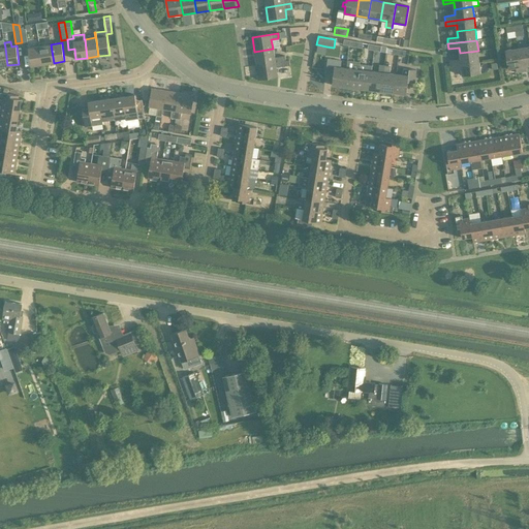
[(39,47),(42,64),(54,63),(51,44),(39,47)]
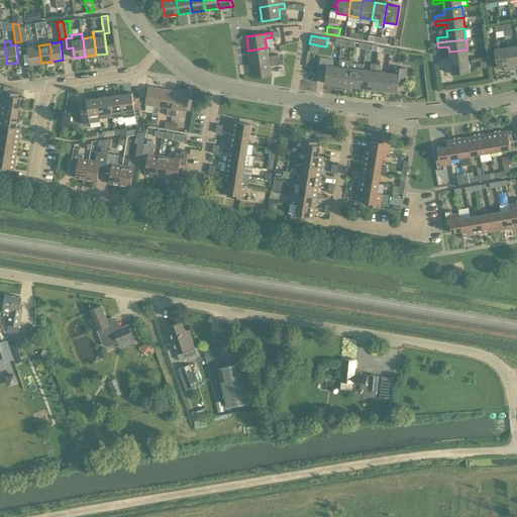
[(516,44),(506,47),(510,70),(514,69),(514,65),(516,63),(516,44)]
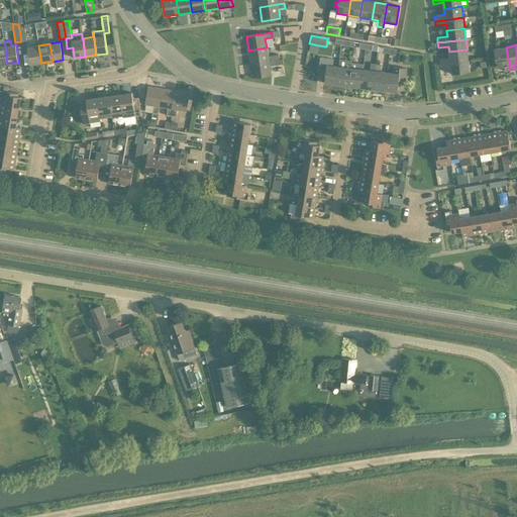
[(30,65),(41,63),(38,45),(27,46),(30,65)]
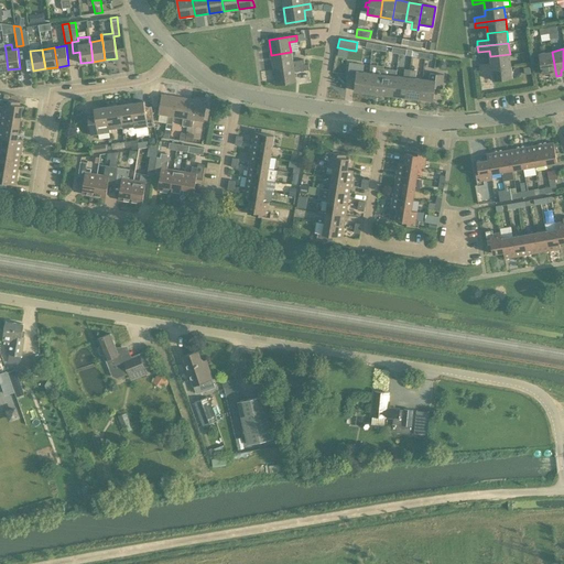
[(271,55),(273,69),(305,65),(304,60),(292,62),(291,52),(271,55)]
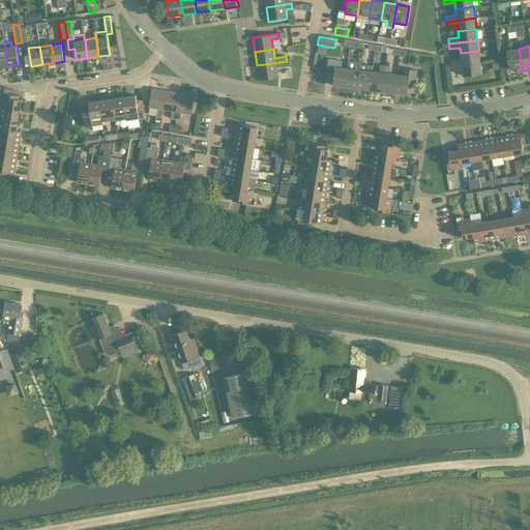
[(518,72),(523,71),(519,49),(506,51),(509,68),(517,67),(518,72)]
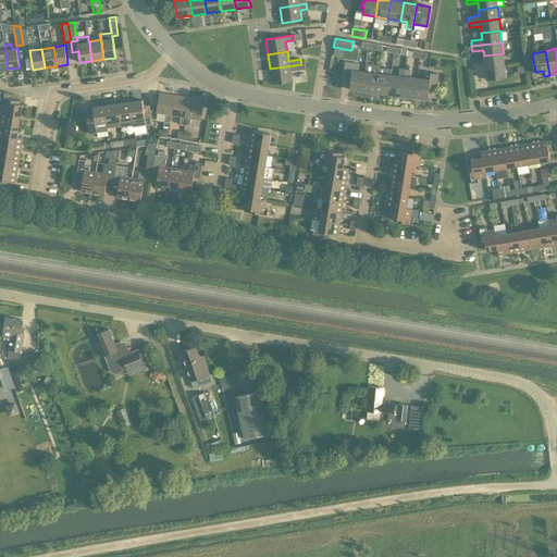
[(473,63),(474,69),(505,65),(504,53),(484,56),(484,62),(473,63)]
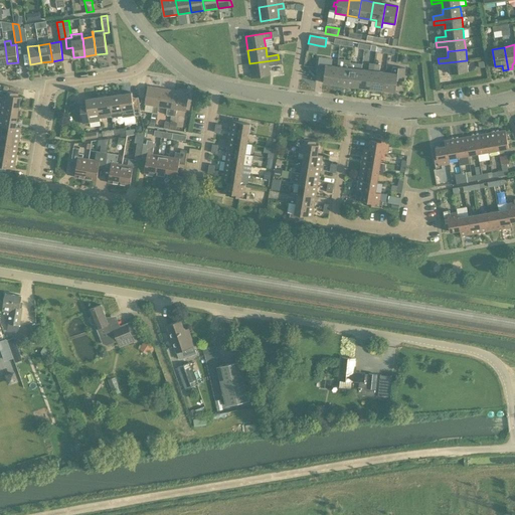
[(335,84),(338,66),(331,65),(332,59),(318,57),(317,68),(324,68),(323,83),(335,84)]
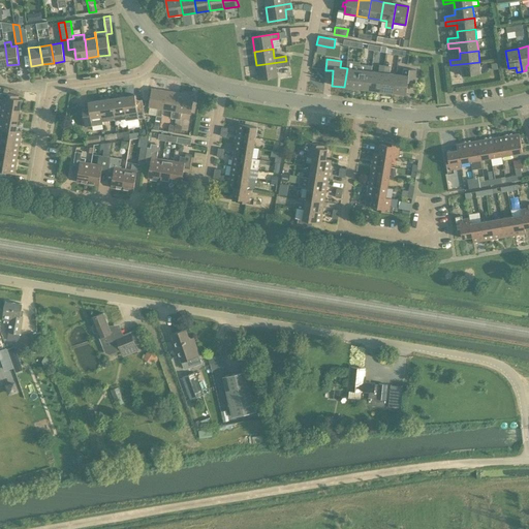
[(289,61),(286,61),(256,65),(258,80),(277,78),(276,68),(290,66),(289,61)]
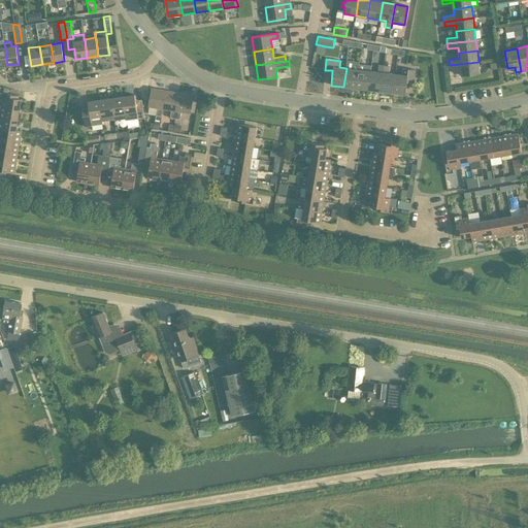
[(479,62),(450,65),(451,70),(461,69),(462,75),(480,73),(479,62)]
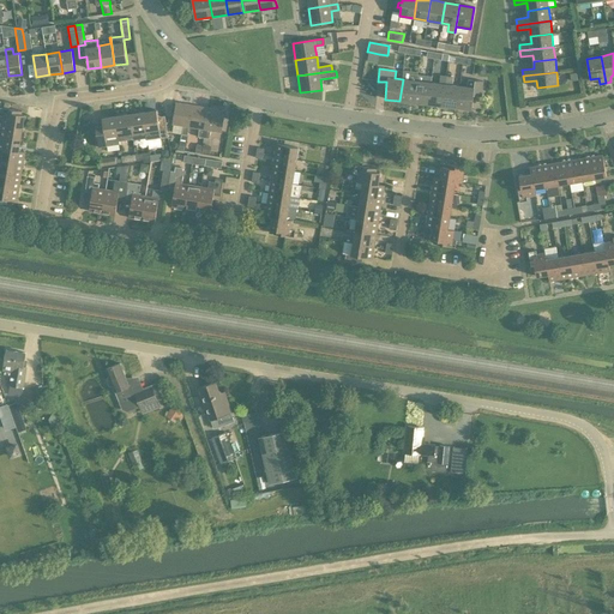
[(403,79),(399,101),(415,102),(417,74),(410,73),(409,80),(403,79)]
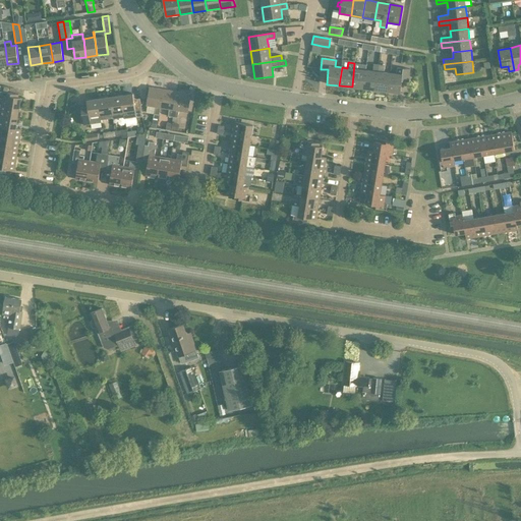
[(363,89),(366,65),(354,63),(352,87),(363,89)]
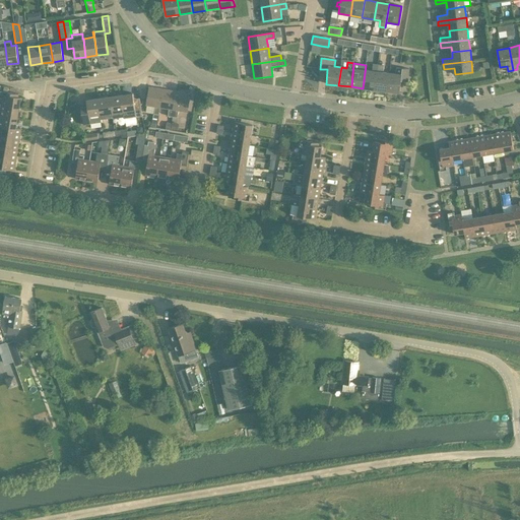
[(366,65),(363,88),(375,89),(377,71),(378,65),(373,64),(372,70),(366,70),(366,65)]
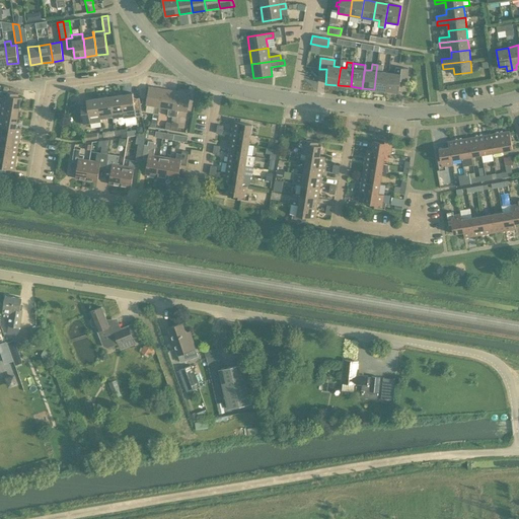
[(376,71),(374,89),(386,90),(389,72),(383,72),(383,65),(377,65),(376,71)]
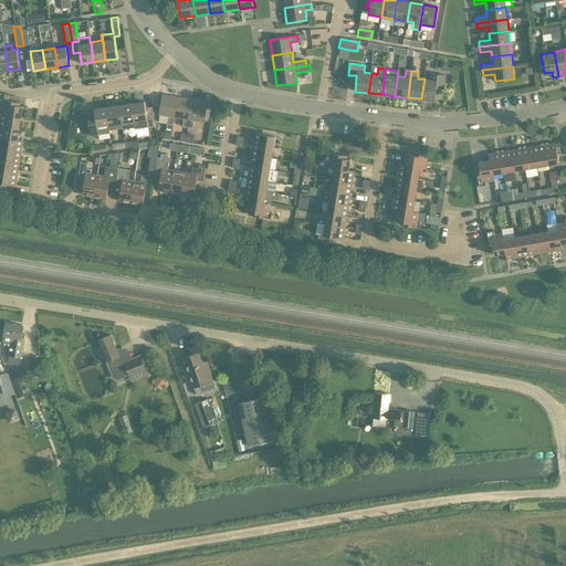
[(430,80),(425,79),(421,98),(436,101),(437,88),(444,88),(446,75),(431,73),(430,80)]
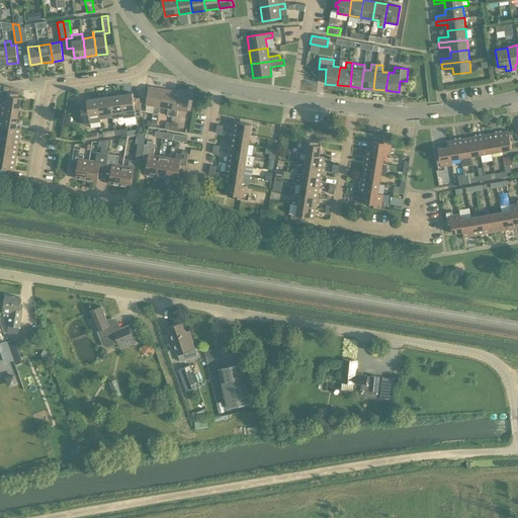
[(148,87),(145,105),(154,106),(153,113),(158,114),(159,107),(162,90),(148,87)]
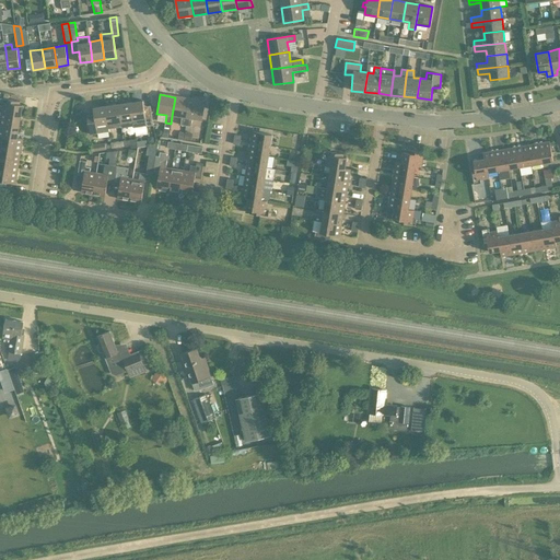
[(189,100),(175,97),(172,116),(181,117),(179,125),(185,126),(189,100)]
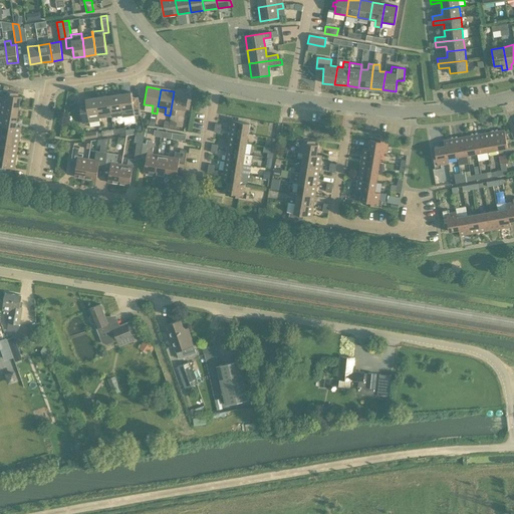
[(0,103),(1,103),(18,106),(20,96),(17,96),(17,93),(0,90),(0,103)]
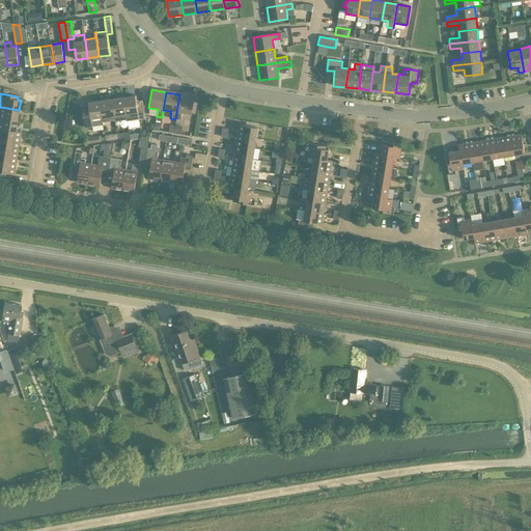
[(179,94),(175,119),(180,120),(182,112),(191,114),(194,96),(179,94)]
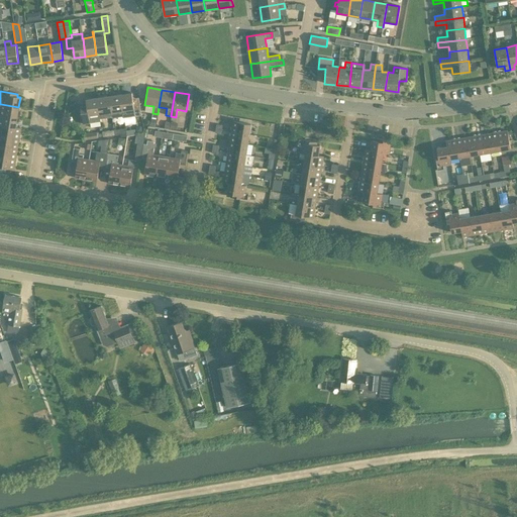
[(132,93),(120,95),(123,116),(125,125),(131,124),(130,117),(135,116),(141,115),(138,97),(135,98),(132,96),(132,93)]
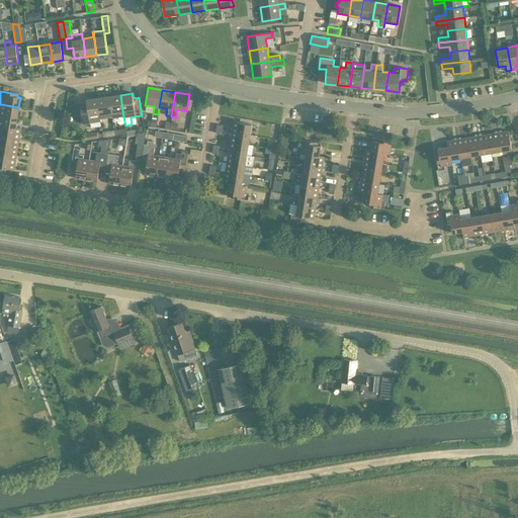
[(123,116),(120,95),(109,97),(112,117),(112,118),(123,116)]
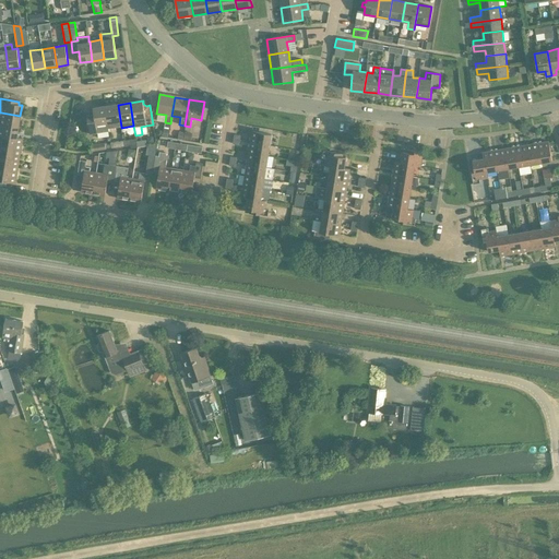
[(105,106),(109,131),(109,129),(121,127),(118,105),(105,106)]
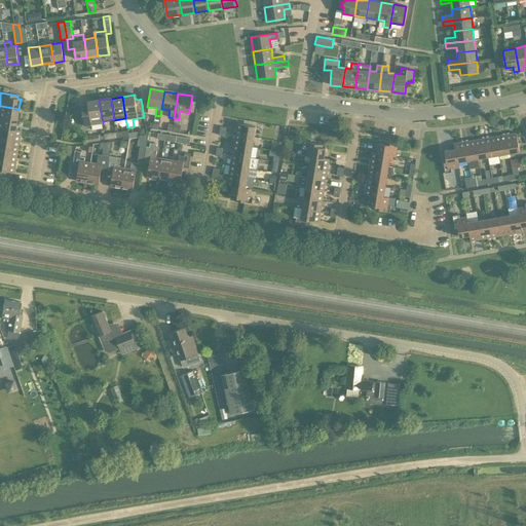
[(91,125),(103,123),(99,100),(86,102),(88,110),(82,111),(84,126),(91,125)]
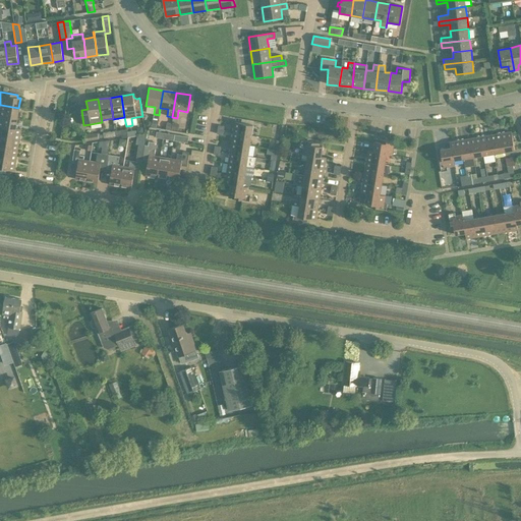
[(0,108),(0,115),(16,118),(18,108),(1,105),(0,108)]
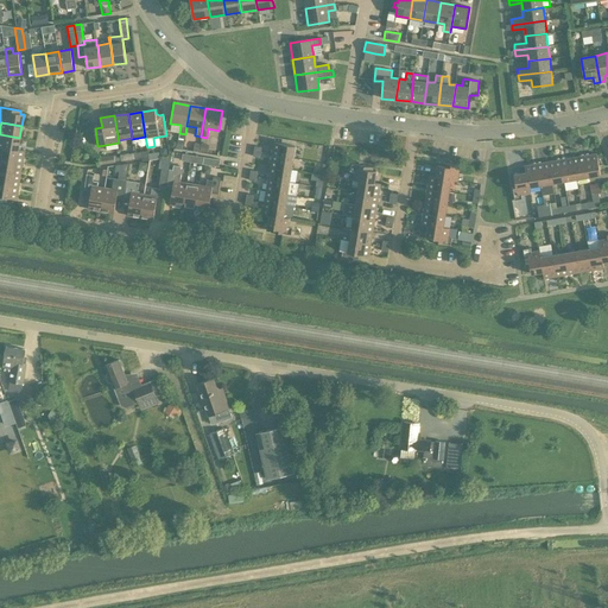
[(0,147),(2,149),(18,150),(19,138),(0,134),(0,147)]
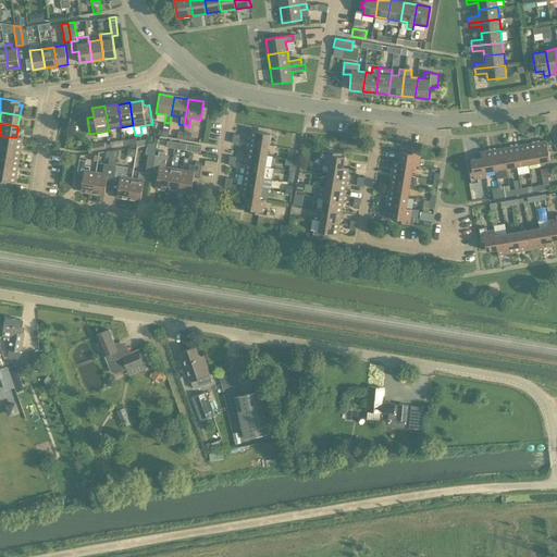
[(250,131),(249,141),(269,145),(270,134),(250,131)]
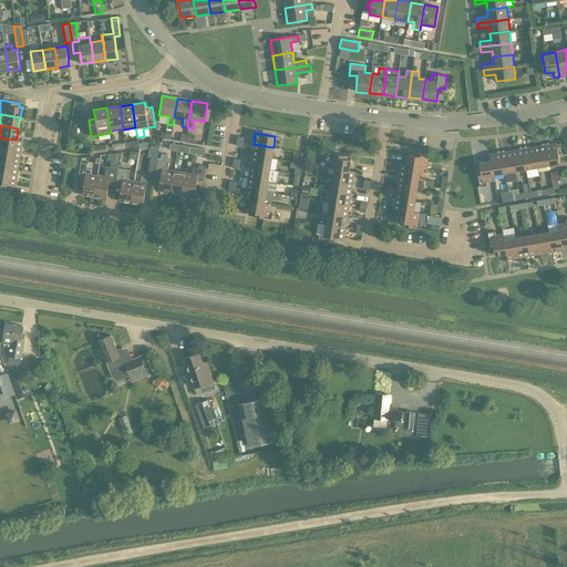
[(17,140),(2,138),(1,148),(21,152),(22,141),(17,140)]
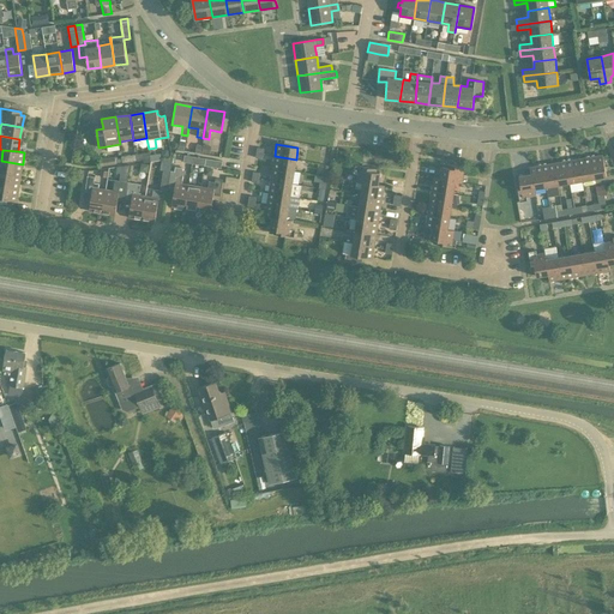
[(150,152),(149,152),(134,155),(136,161),(143,160),(144,163),(150,162),(151,162),(150,156),(150,152)]
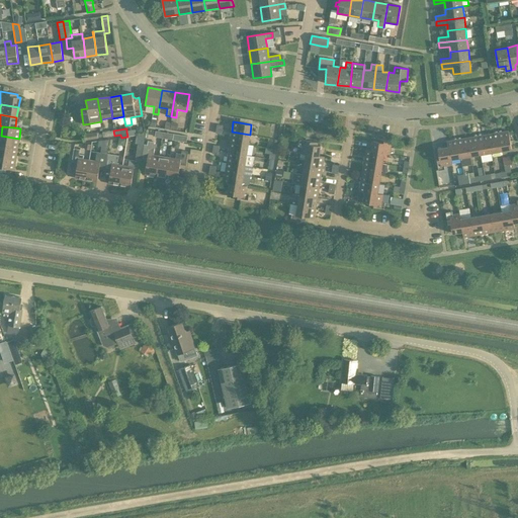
[(509,131),(499,132),(501,150),(512,149),(509,131)]
